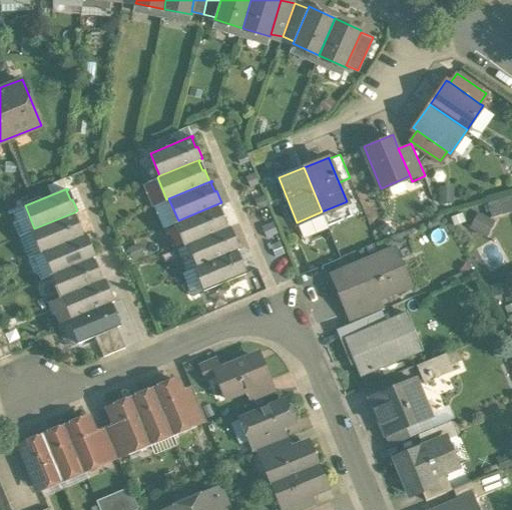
[(511,193),(489,200),(493,214),(511,208),(511,193)]
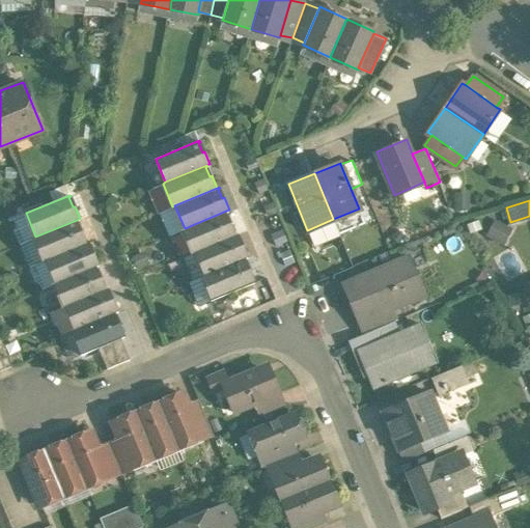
[(185,228),(182,229),(191,252),(194,251),(235,233),(230,222),(228,222),(224,213),(226,213),(226,211),(185,228)]
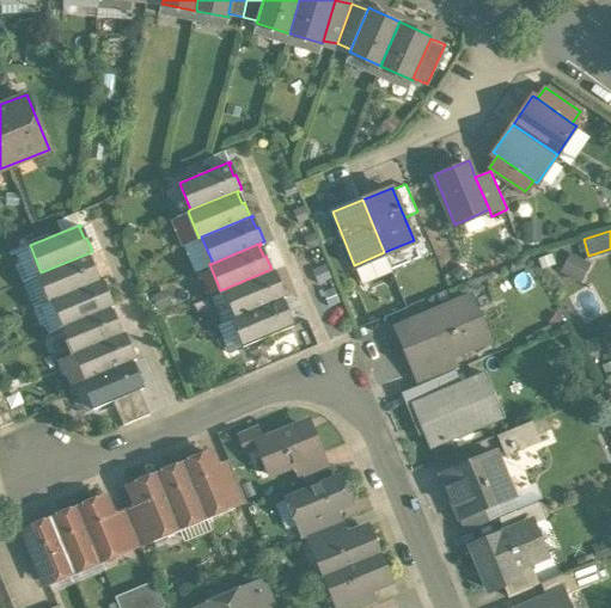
[(41,272),(38,274),(49,300),(52,299),(99,280),(93,265),(91,266),(86,256),(89,255),(89,253),(41,272)]
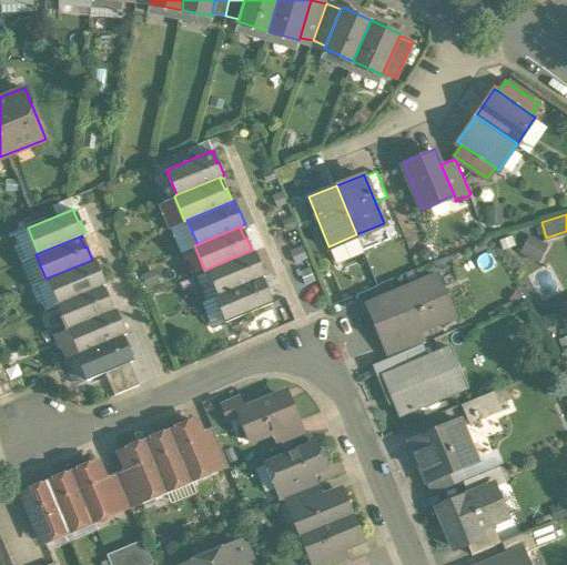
[(252,250),(208,269),(218,293),(262,274),(265,273),(260,261),(257,262),(253,252),(255,251),(255,249),(252,250)]
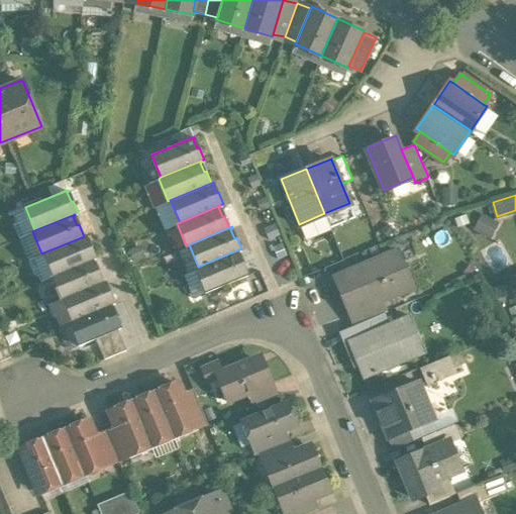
[(84,236),(43,252),(54,275),(93,259),(96,258),(91,245),(89,246),(85,237),(87,236),(87,235),(84,236)]
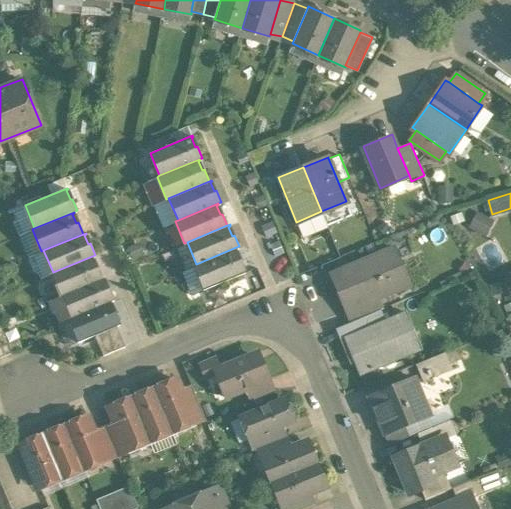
[(394,246),(331,273),(340,294),(341,294),(347,307),(346,308),(346,309),(369,300),(379,296),(398,288),(391,272),(402,267),(394,246)]
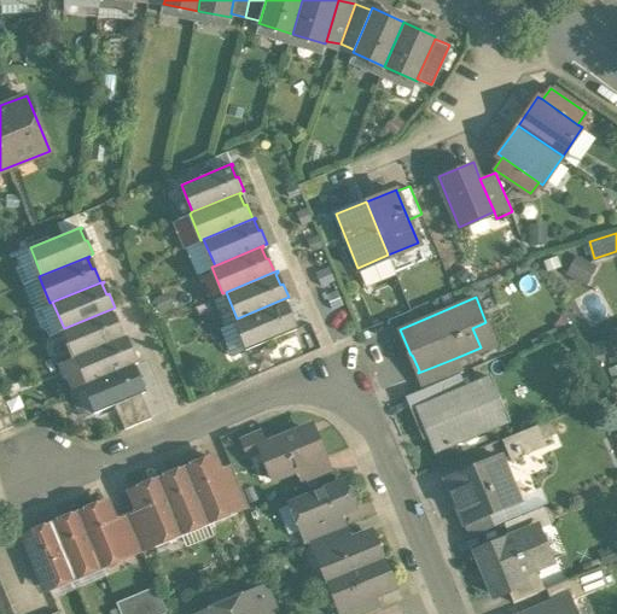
[(237,319),(233,320),(245,348),(297,326),(290,311),(289,313),(284,302),(286,300),(285,298),(237,319)]
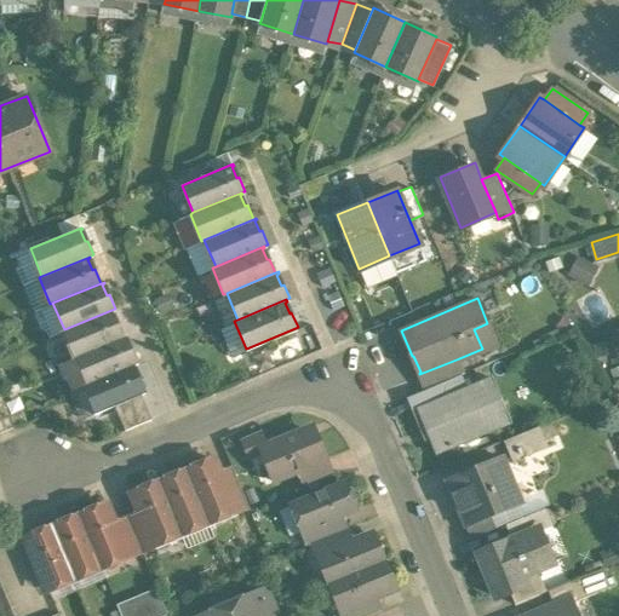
[(64,329),(61,332),(72,358),(75,357),(122,337),(116,322),(115,323),(110,312),(113,311),(112,310),(64,329)]
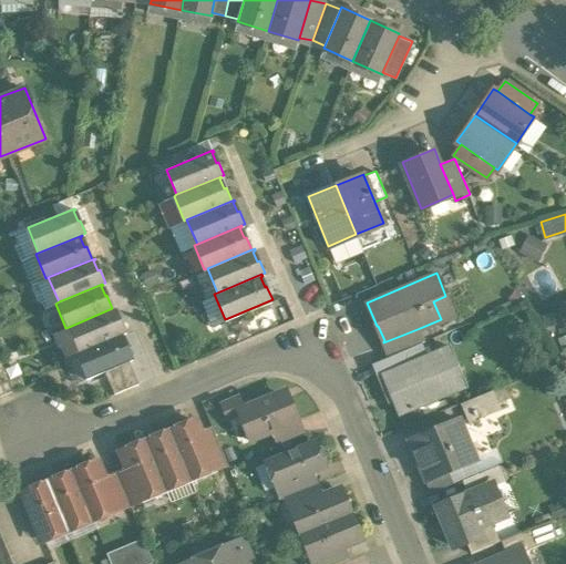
[(112,308),(69,327),(79,351),(123,334),(125,331),(121,318),(119,319),(114,309),(116,308),(115,307),(112,308)]
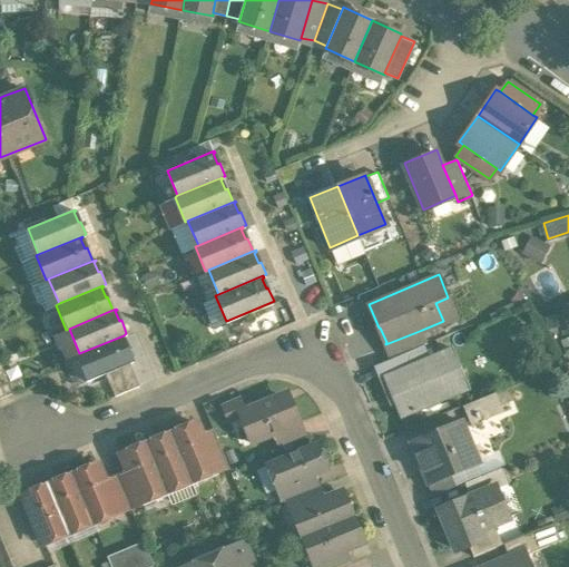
[(411,334),(385,344),(391,358),(424,344),(428,342),(422,330),(411,334)]
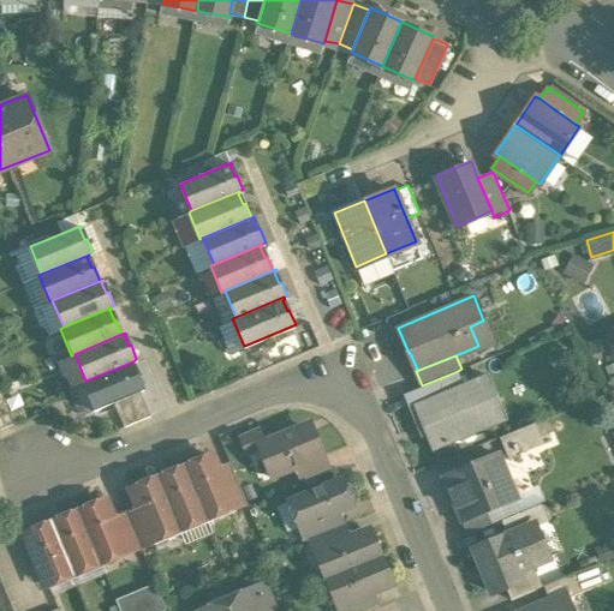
[(85,381),(82,382),(94,409),(114,401),(141,390),(144,388),(138,373),(136,375),(131,364),(133,363),(133,361),(85,381)]
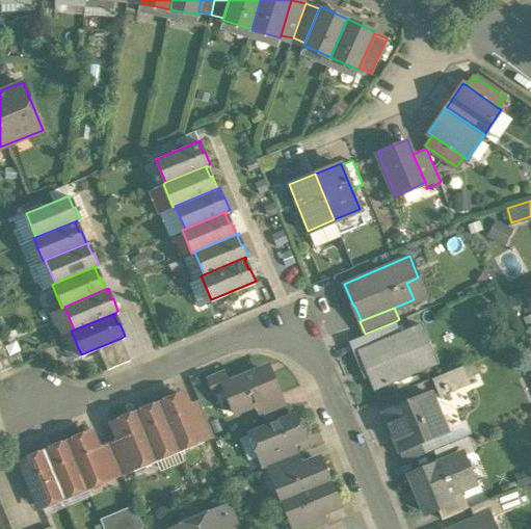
[(365,334),(353,338),(357,350),(400,332),(396,321),(365,334)]
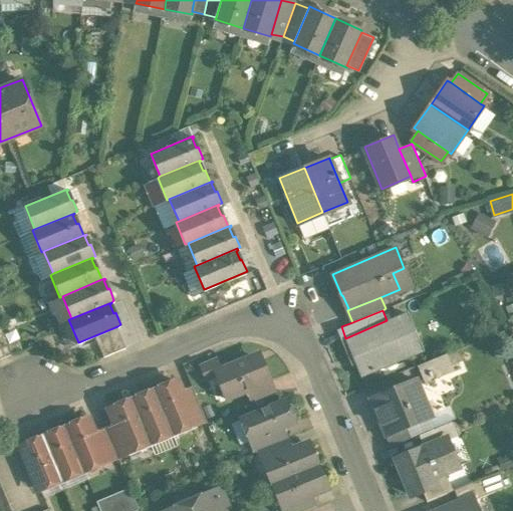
[(387,320),(345,338),(361,374),(417,351),(402,314),(387,320)]
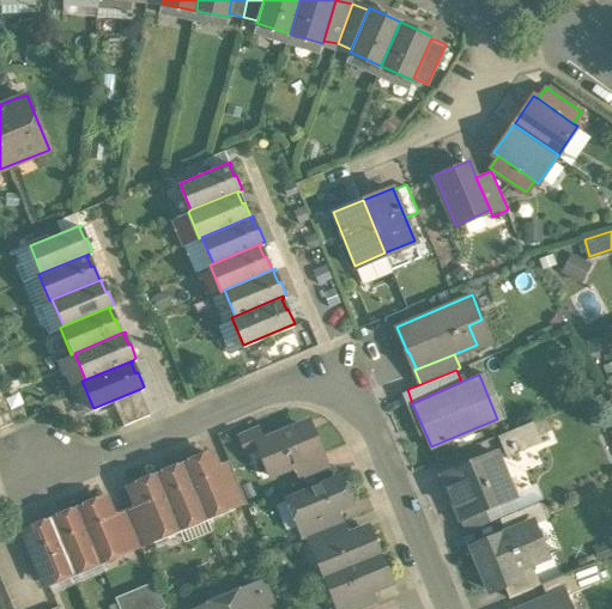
[(140,389),(114,400),(123,424),(150,413),(140,389)]
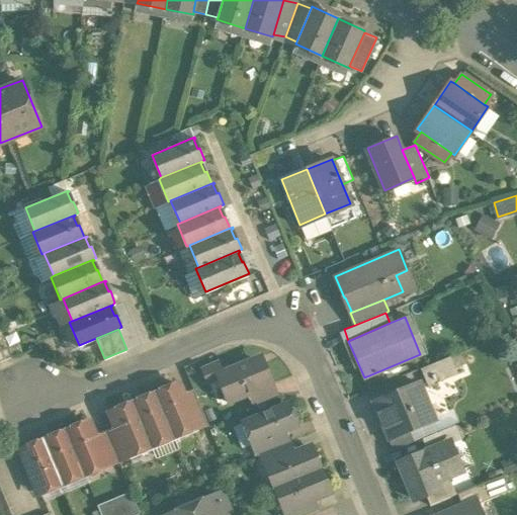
[(8,345),(0,348),(0,360),(12,356),(8,345)]
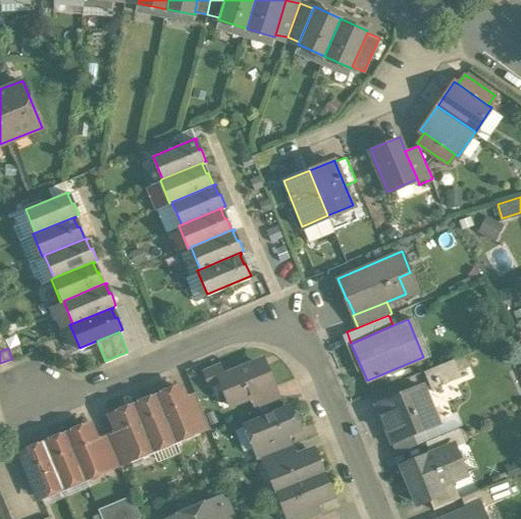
[(453,358),(424,370),(431,387),(461,375),(453,358)]
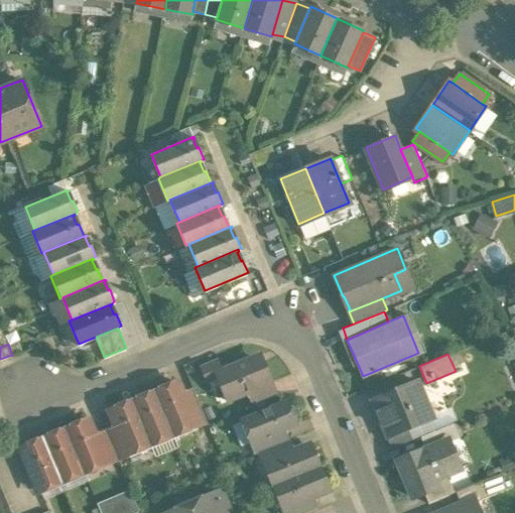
[(248,365),(246,359),(222,369),(216,372),(218,375),(228,400),(249,391),(249,390),(273,380),(272,379),(270,380),(262,360),(248,365)]
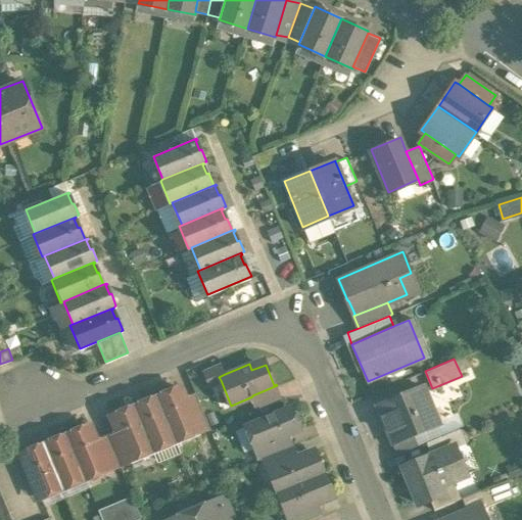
[(222,365),(203,373),(208,385),(221,380),(219,377),(225,374),(222,365)]
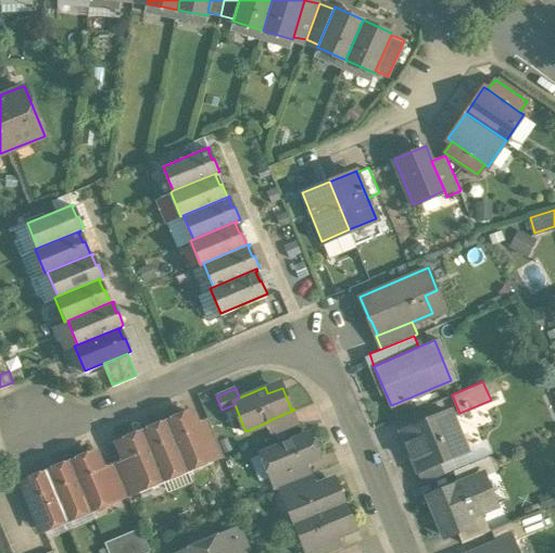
[(294,410),(268,420),(268,422),(274,434),(299,423),(294,410)]
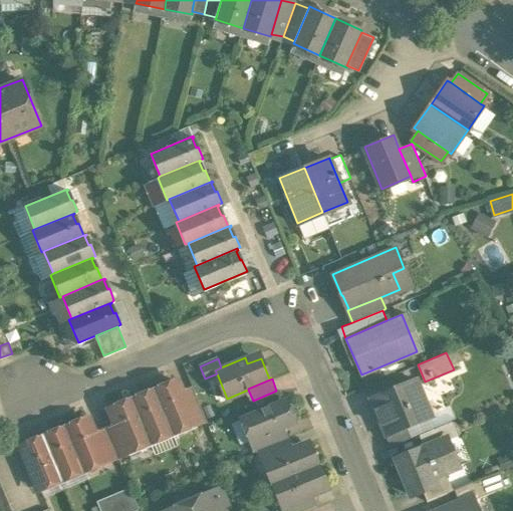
[(416,378),(370,397),(378,417),(379,417),(387,434),(388,434),(406,427),(432,416),(416,378)]
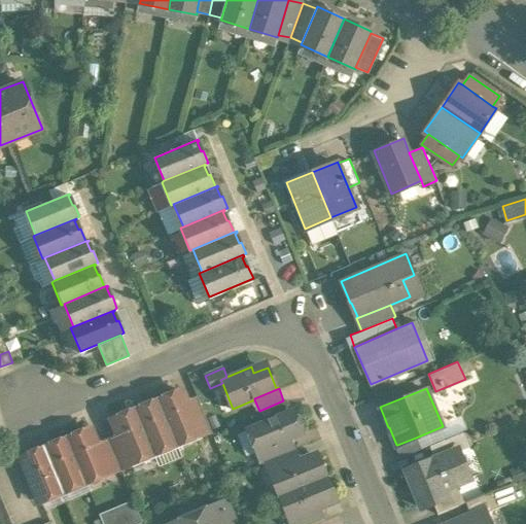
[(181,389),(158,398),(176,442),(199,432),(186,402),(181,389)]
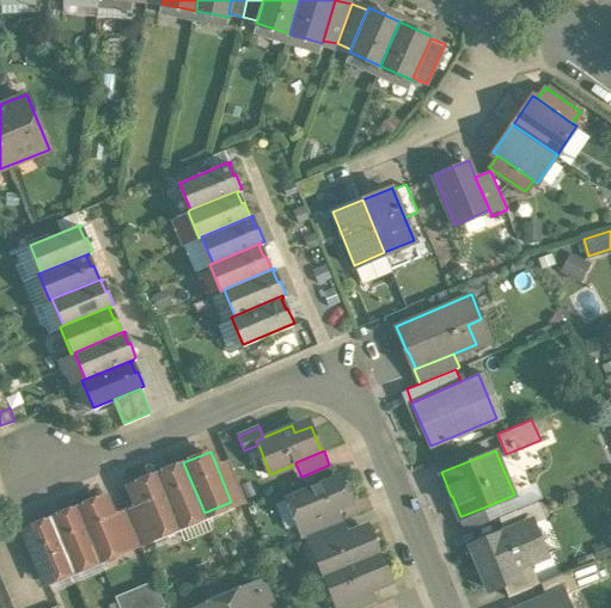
[(230,461),(217,466),(231,502),(244,496),(230,461)]
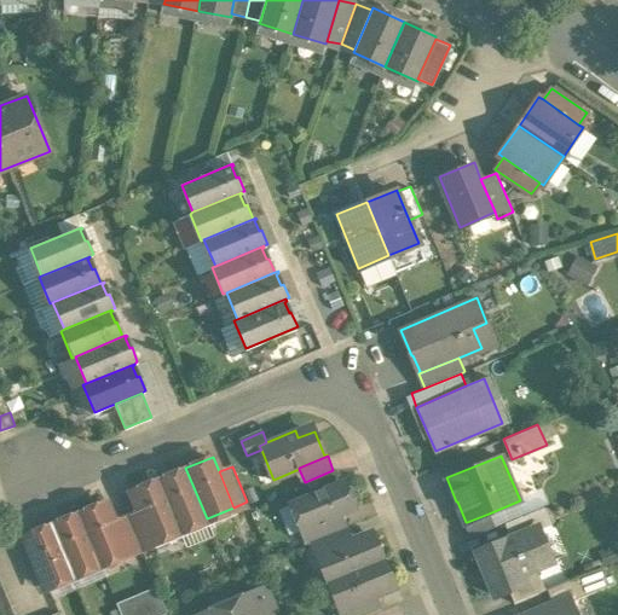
[(185,468),(159,479),(180,531),(207,518),(185,468)]
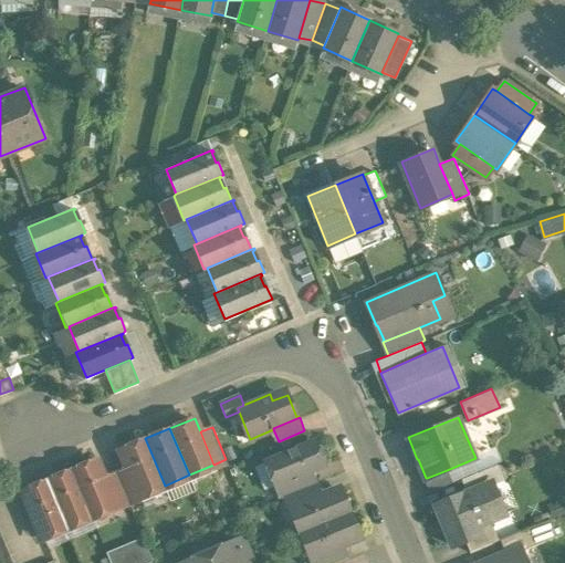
[(165,486),(145,438),(121,448),(128,467),(139,493),(140,496),(165,486)]
